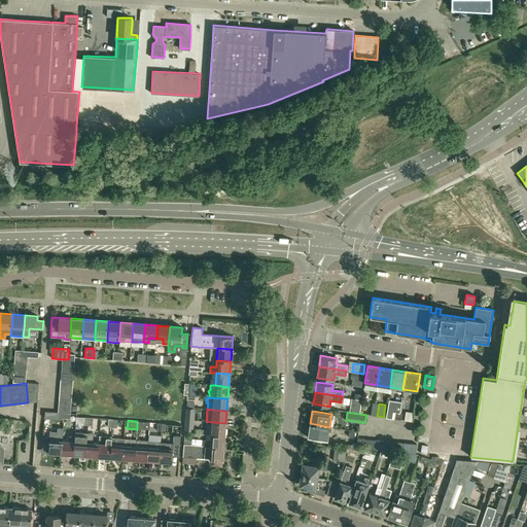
[(137,421),(137,429),(149,430),(149,422),(137,421)]
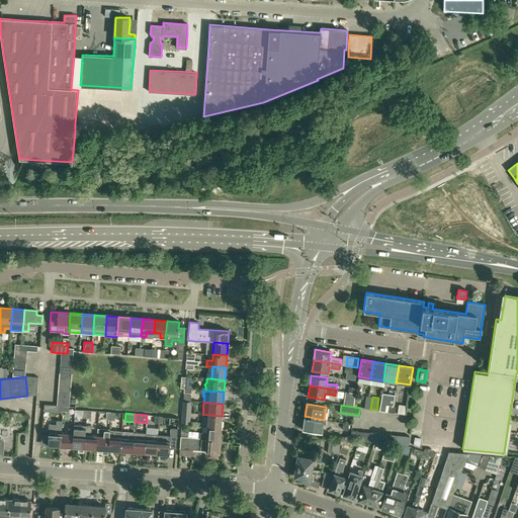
[(208,415),(207,426),(221,427),(222,416),(208,415)]
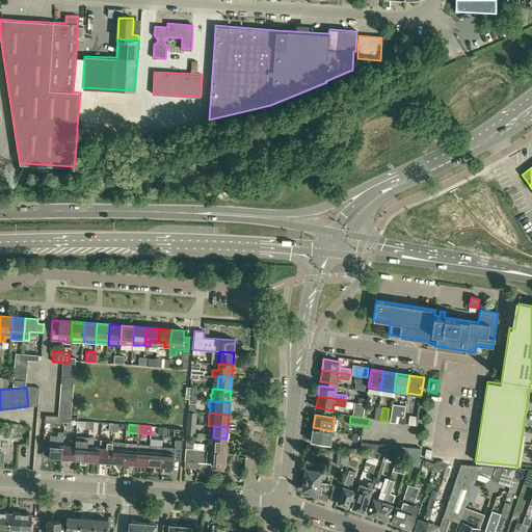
[(330,445),(333,431),(313,427),(311,441),(330,445)]
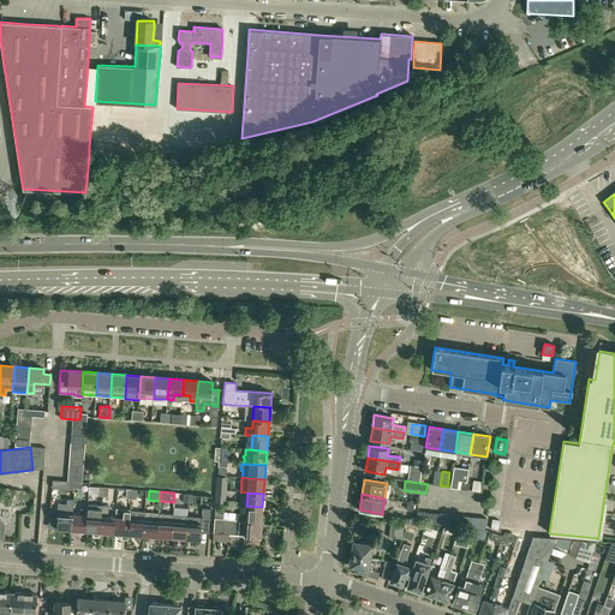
[(71,530),(72,513),(73,505),(66,503),(66,513),(58,512),(57,529),(71,530)]
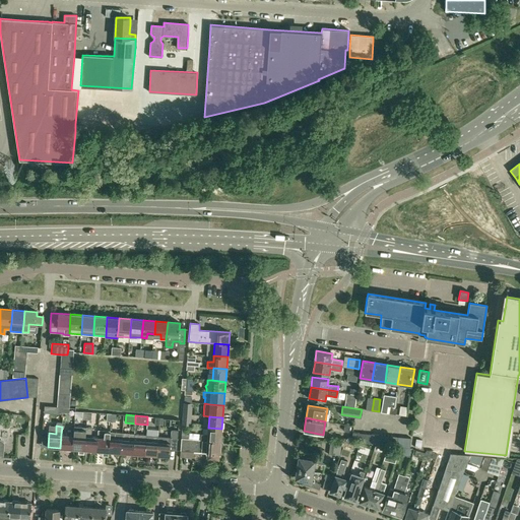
[(84,450),(85,436),(85,427),(80,427),(79,436),(73,435),(72,449),(84,450)]
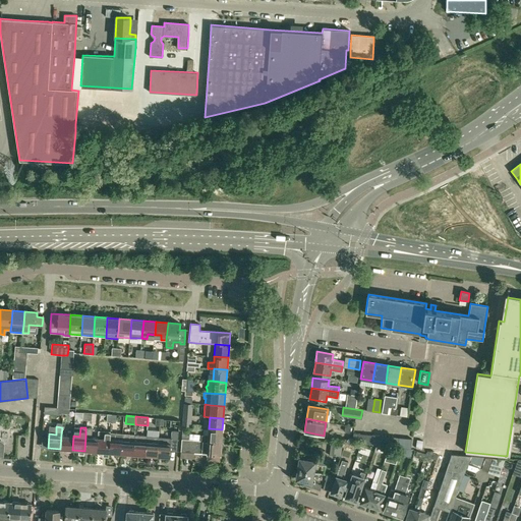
[(97,452),(98,438),(92,437),(92,428),(85,427),(85,437),(84,451),(97,452)]
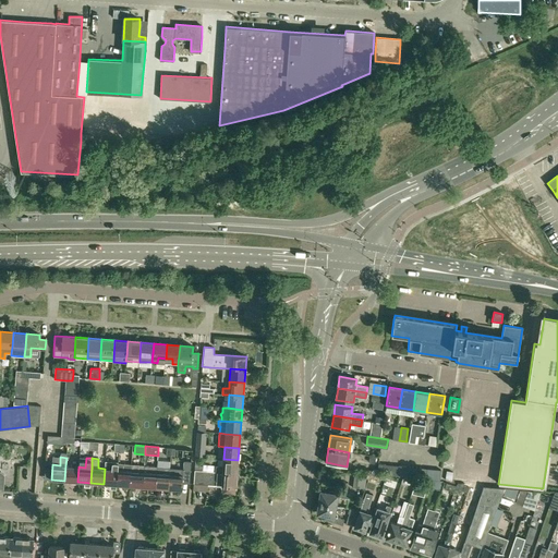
[(237,474),(238,460),(223,459),(223,465),(216,465),(216,472),(237,474)]
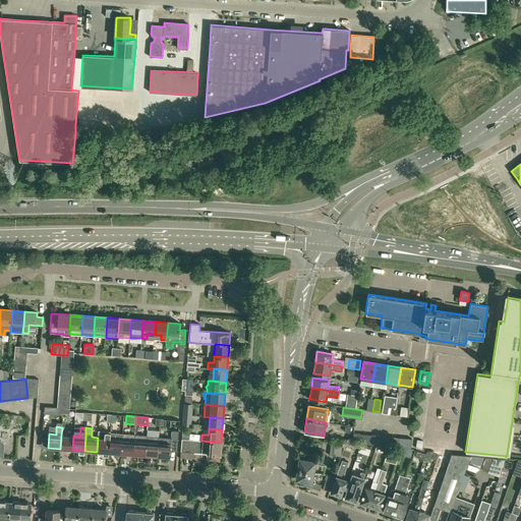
[(109,452),(110,432),(110,431),(98,430),(98,438),(97,452),(109,452)]
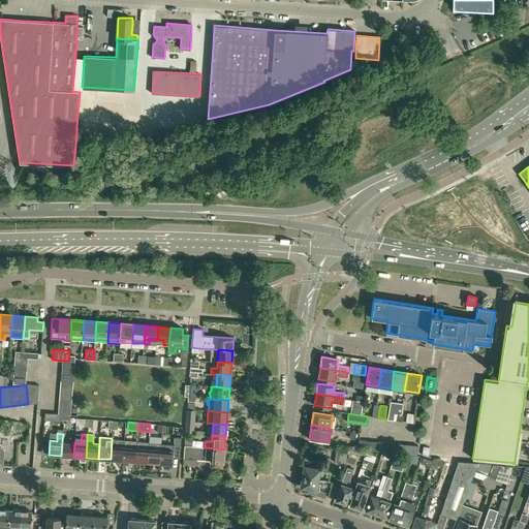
[(161,443),(160,448),(159,463),(173,464),(173,458),(180,458),(181,437),(174,437),(174,444),(161,443)]
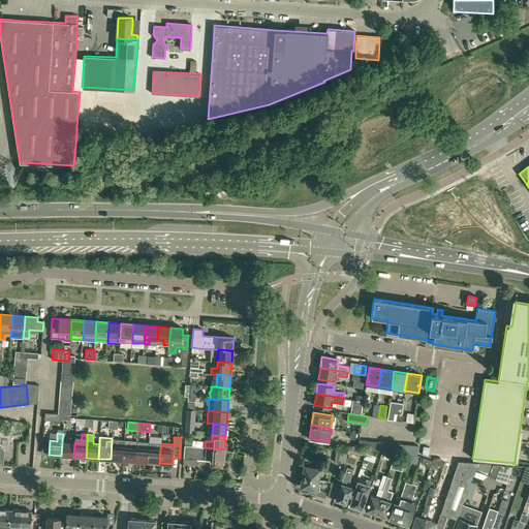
[(123,460),(124,446),(124,440),(112,439),(111,459),(123,460)]
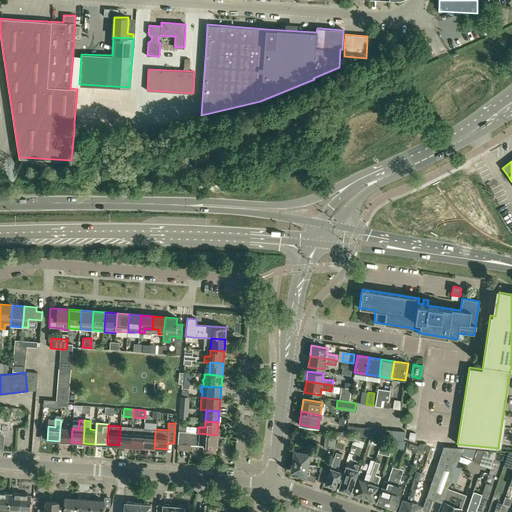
[(346,435),(352,436),(404,441),(404,431),(347,425),(346,435)]
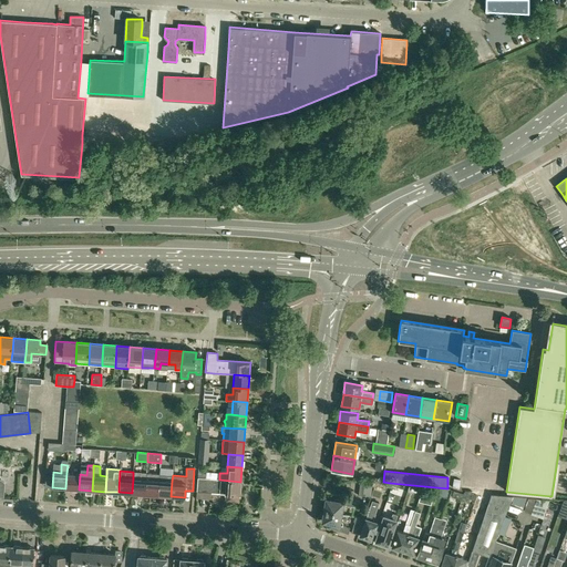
[(145,494),(146,480),(146,473),(133,472),(133,478),(132,493),(145,494)]
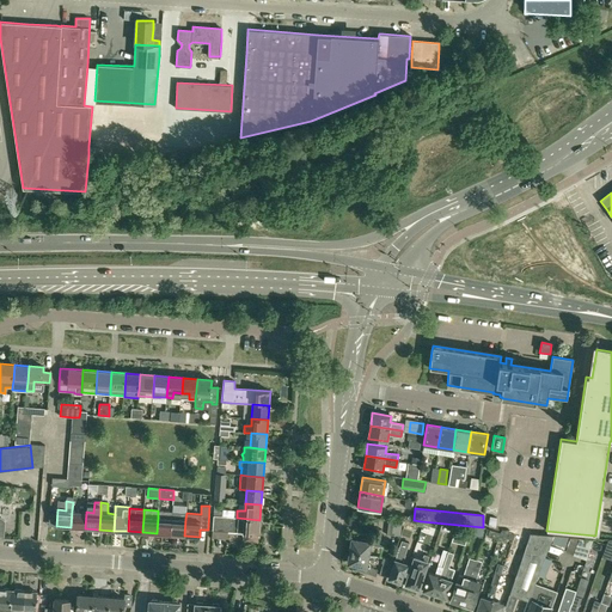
[(71,527),(85,528),(86,512),(72,510),(71,527)]
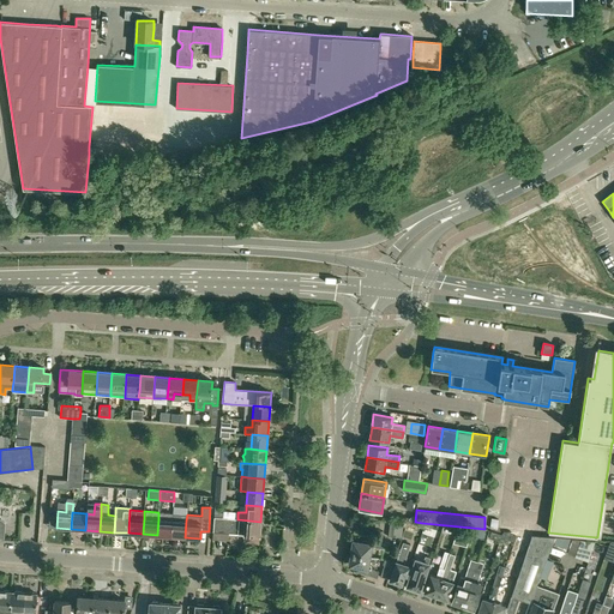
[(173,513),(158,512),(158,519),(157,535),(170,536),(173,513)]
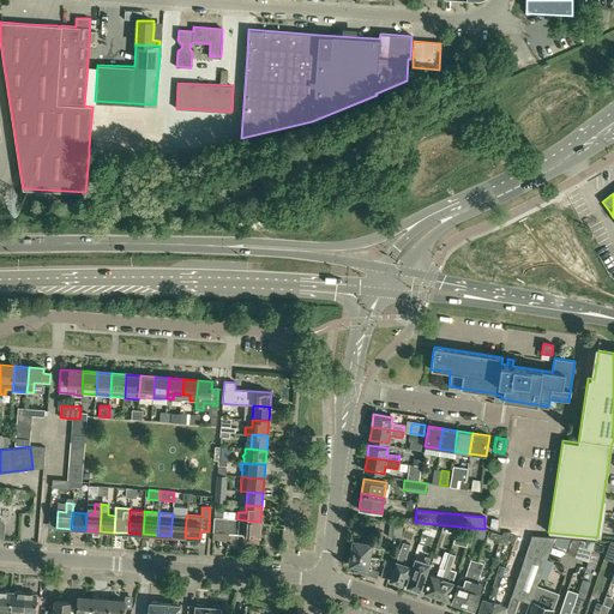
[(170,536),(185,537),(186,521),(187,515),(173,513),(170,536)]
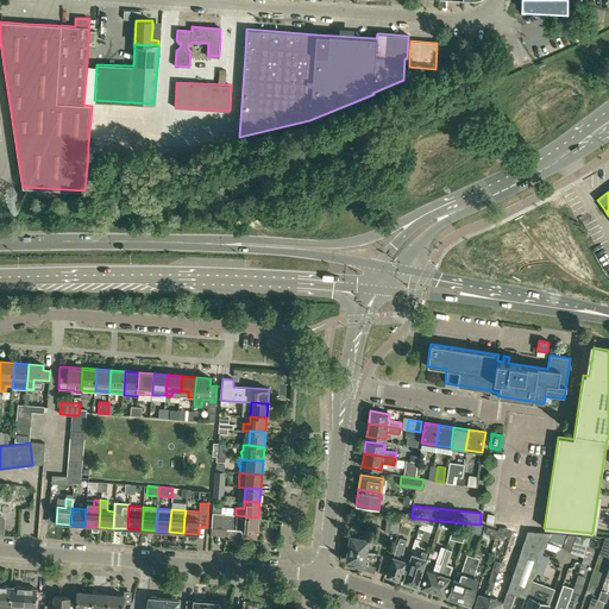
[(236,515),(223,514),(212,514),(212,527),(258,531),(258,518),(236,515)]
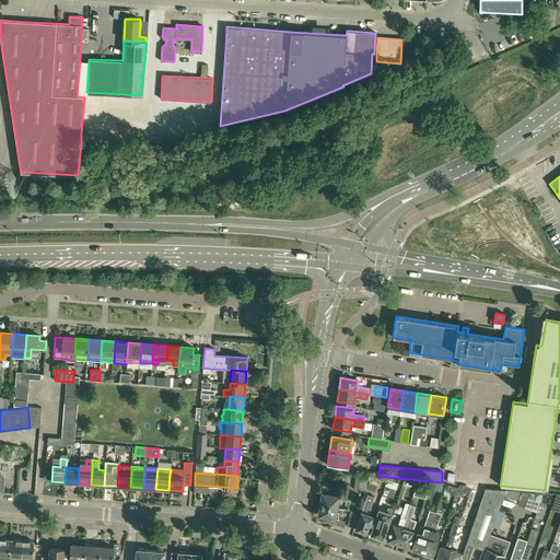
[(356,477),(353,489),(366,491),(368,478),(356,477)]
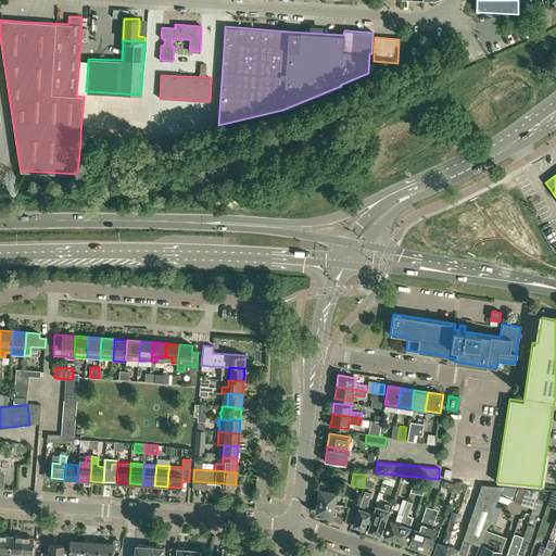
[(462,484),(463,482),(456,481),(454,488),(466,491),(467,487),(462,484)]
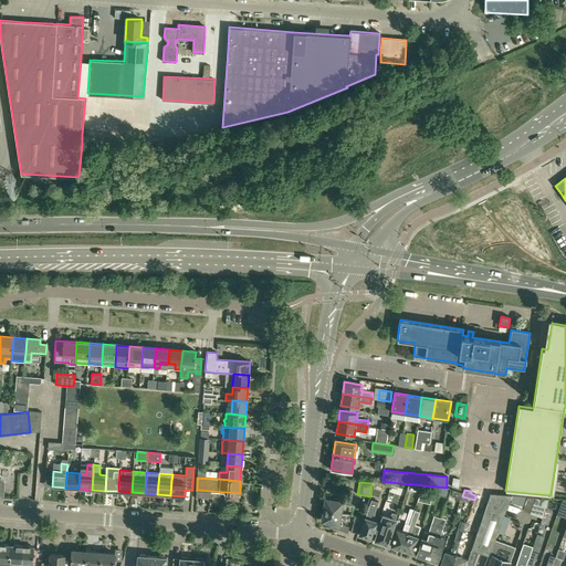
[(503,516),(509,502),(511,495),(491,493),(467,564),(473,565),(479,551),(486,554),(486,553),(489,554),(494,540),(501,524),(503,516)]
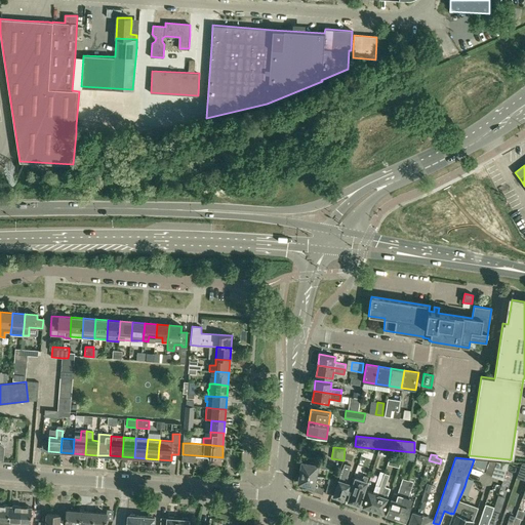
[(485,473),(491,475),(495,461),(474,459),(472,466),(485,472),(485,473)]
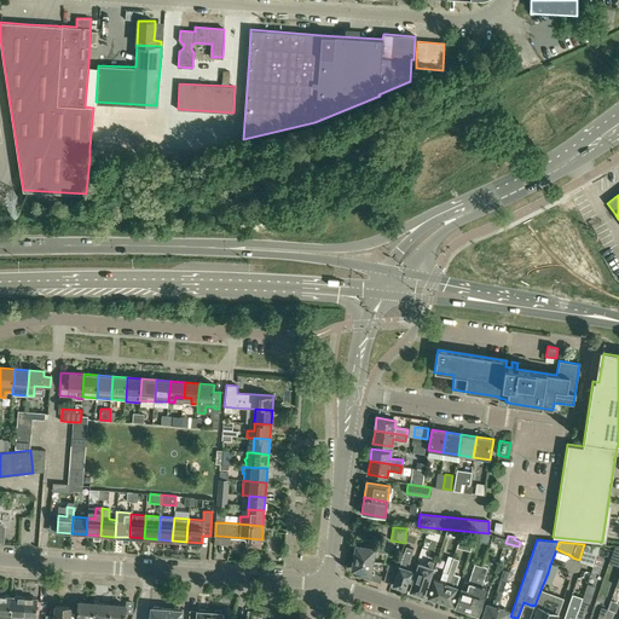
[(356,545),(354,557),(372,561),(374,550),(387,553),(387,548),(366,544),(366,547),(356,545)]
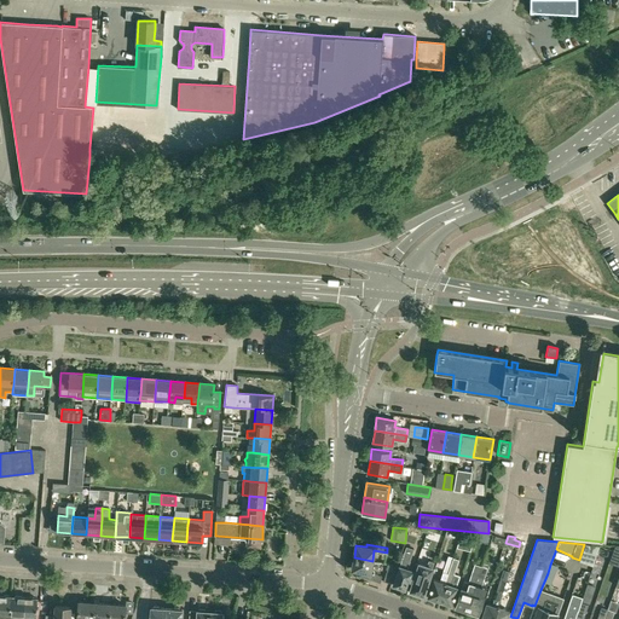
[(585,544),(584,544),(579,560),(594,566),(600,545),(585,544)]
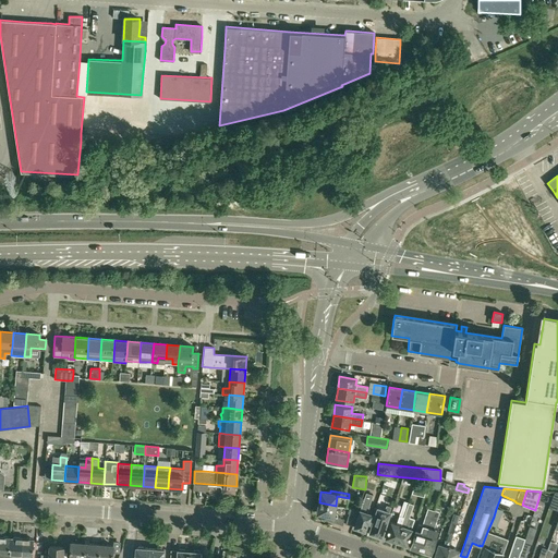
[(356,529),(356,530),(361,531),(362,531),(363,530),(364,530),(366,524),(367,521),(368,522),(372,514),(367,512),(370,506),(368,505),(372,495),(366,493),(356,521),(354,526),(355,526),(355,528),(355,529),(356,529)]
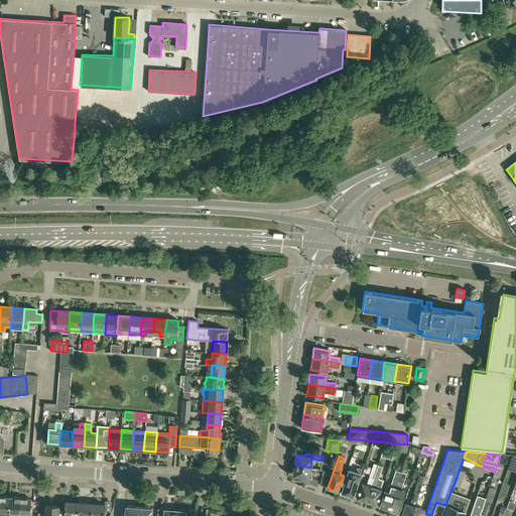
[(362,499),(366,501),(375,474),(378,465),(374,464),(367,484),(362,482),(358,493),(357,497),(358,498),(357,499),(362,500),(362,499)]
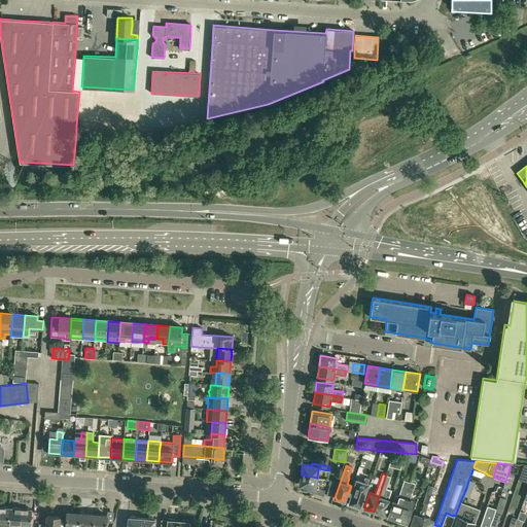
[(315,487),(317,478),(302,475),(300,484),(301,485),(306,486),(305,489),(306,489),(323,495),(325,490),(315,487)]
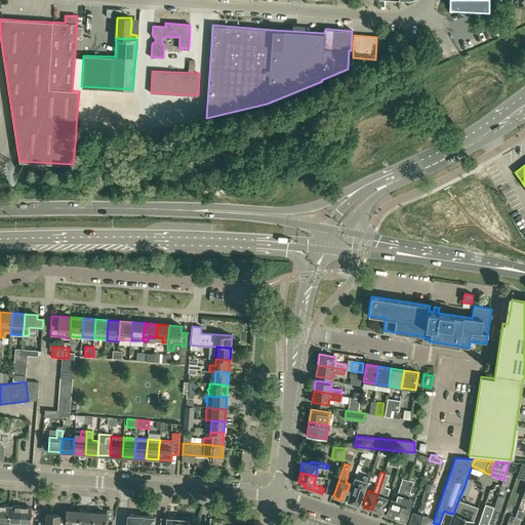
[(385,473),(381,482),(372,510),(376,511),(376,512),(380,514),(381,512),(382,513),(388,497),(381,495),(386,483),(389,474),(385,473)]
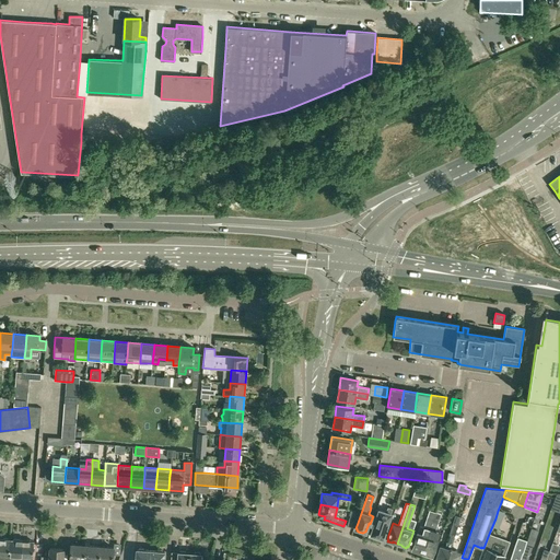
[(393,509),(387,506),(386,512),(377,509),(374,518),(376,520),(371,534),(373,535),(372,537),(380,540),(381,537),(383,538),(393,509)]
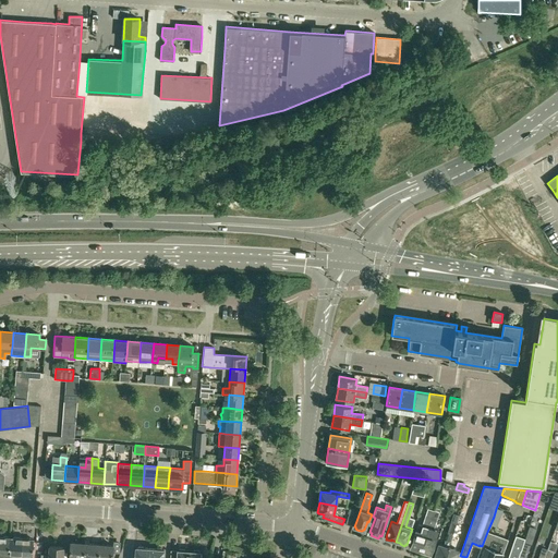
[(349,514),(346,524),(353,528),(359,510),(350,508),(349,510),(348,514),(349,514)]
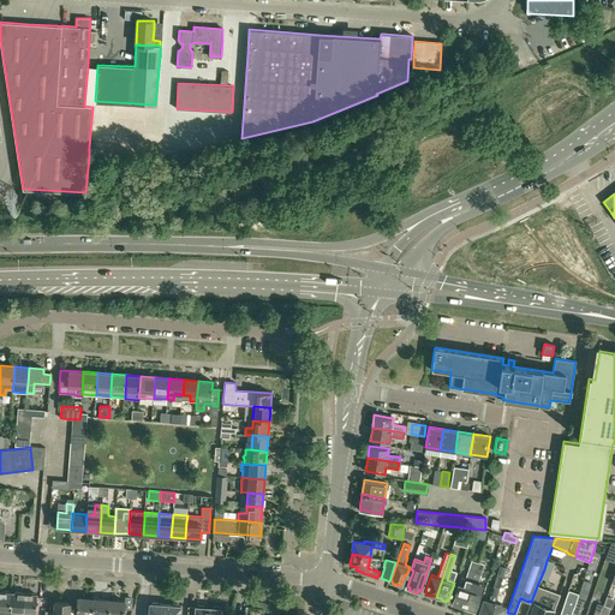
[(458,584),(454,597),(452,603),(464,607),(475,572),(477,562),(471,560),(465,579),(458,577),(457,583),(458,584)]
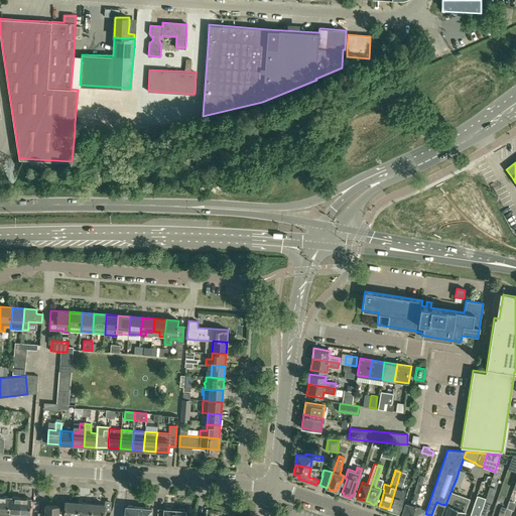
[(459,471),(457,478),(462,480),(465,473),(459,471)]
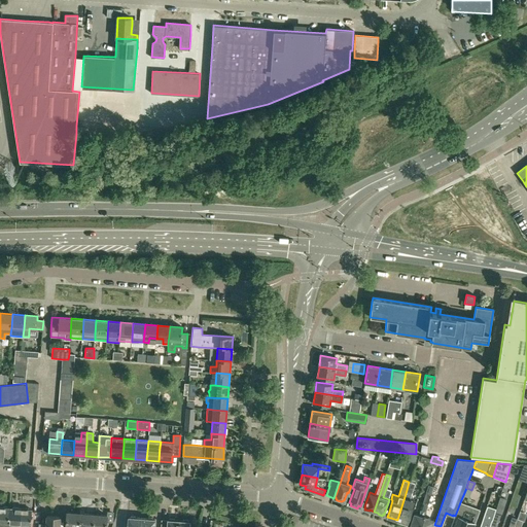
[(408,519),(412,506),(414,500),(410,499),(415,484),(409,482),(407,490),(397,520),(407,523),(408,519)]
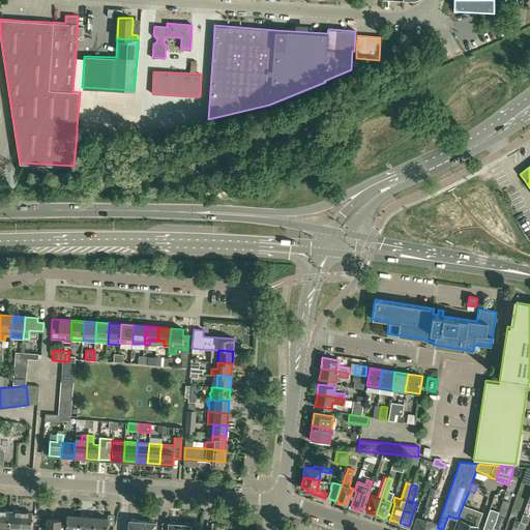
[(422,529),(430,507),(432,501),(433,497),(429,496),(421,518),(416,517),(412,529),(422,529)]
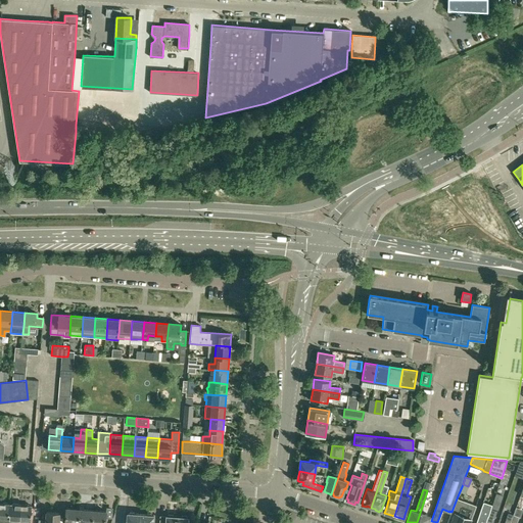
[(426,494),(424,501),(417,522),(427,522),(430,516),(425,515),(431,495),(426,494)]
